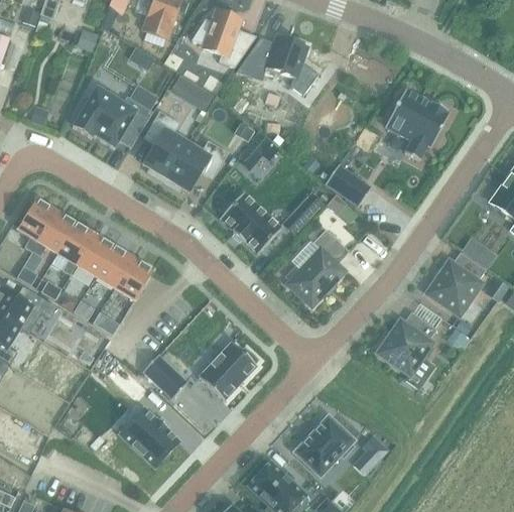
[(44,0),(39,13),(52,18),(59,0),(80,0),(86,2),(86,0),(44,0)]
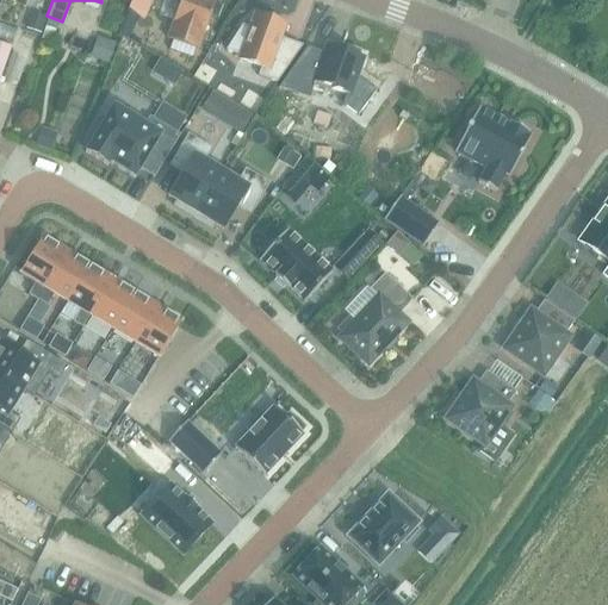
[(144,17),(150,0),(131,0),(130,5),(131,6),(144,17)]
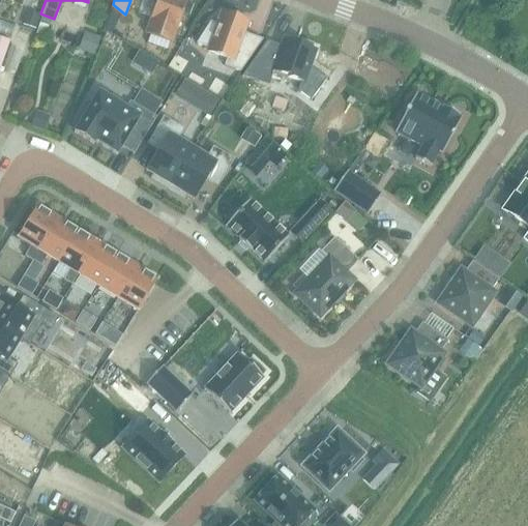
[(173,40),(187,0),(156,0),(146,30),(173,40)]
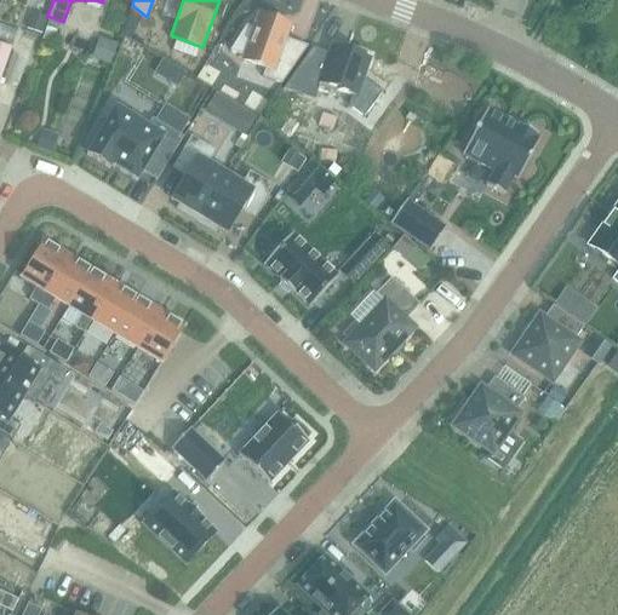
[(247,21),(230,47),(245,52),(244,56),(267,64),(263,73),(282,80),(309,42),(286,35),(291,22),(261,11),(255,24),(247,21)]
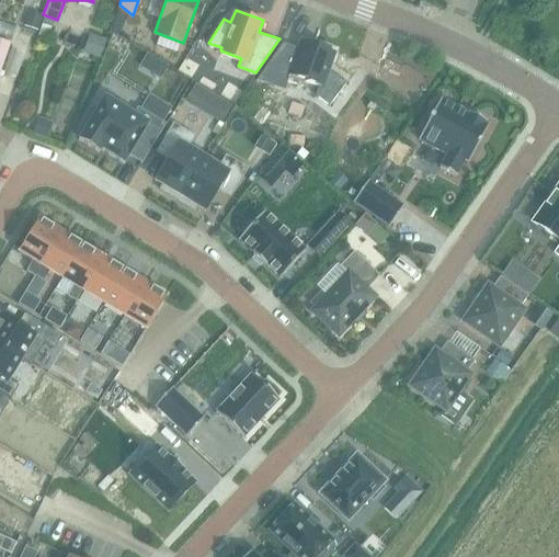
[(0,70),(11,40),(0,35),(0,70)]
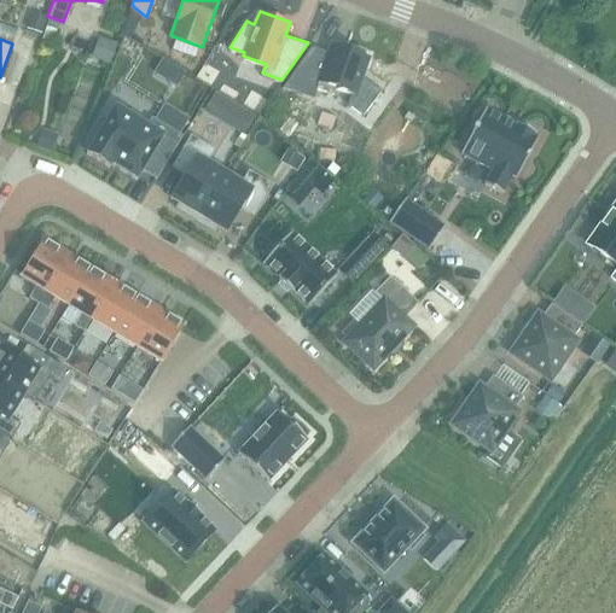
[(312,45),(284,86),(314,97),(318,87),(333,92),(336,86),(352,92),(348,103),(364,114),(382,88),(361,74),(368,54),(365,53),(365,48),(354,45),(350,48),(333,42),(330,51),(312,45)]
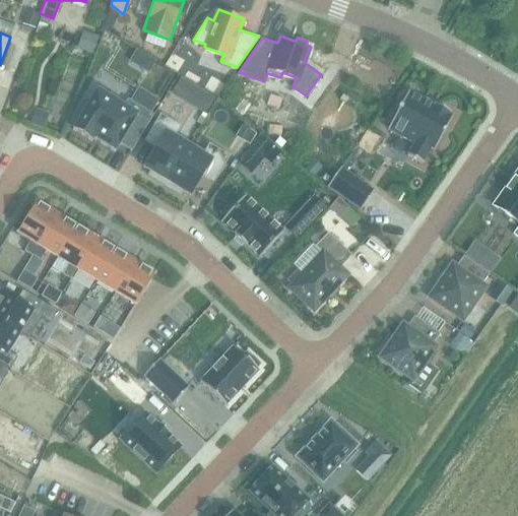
[(187,72),(201,78),(196,89),(203,92),(215,64),(194,55),(187,72)]
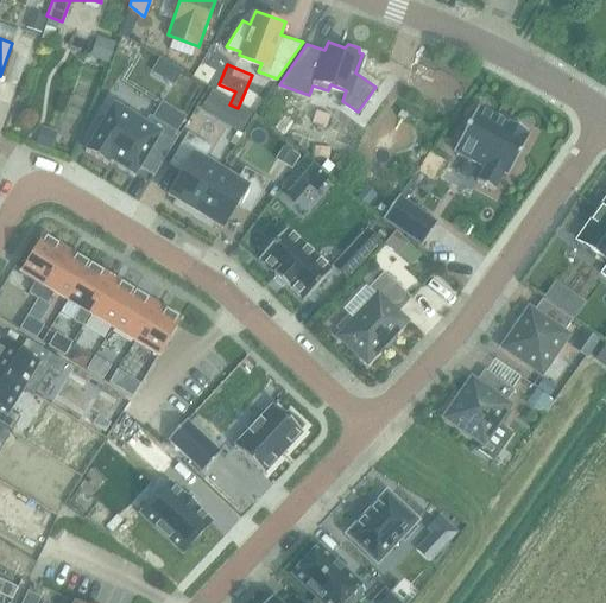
[(212,89),(204,102),(222,113),(229,100),(212,89)]
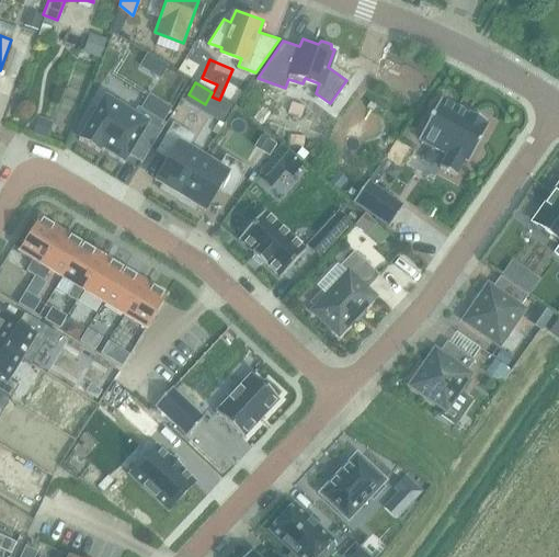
[(100,149),(102,147),(125,160),(130,152),(143,160),(167,121),(138,104),(134,111),(105,93),(79,136),(100,149)]
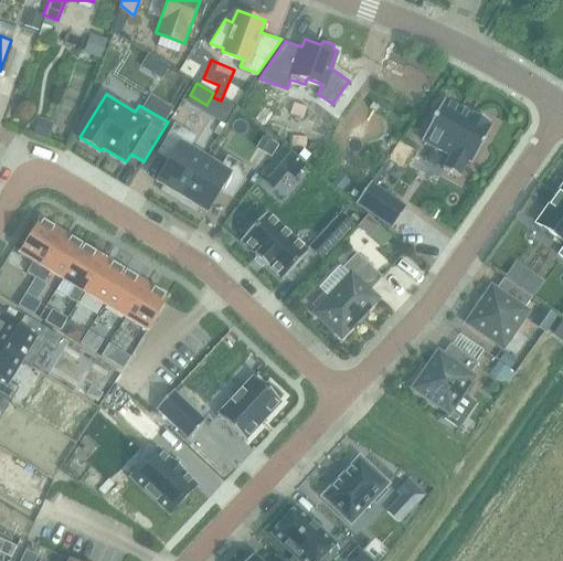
[(433,117),(422,137),(450,152),(444,166),(459,175),(468,158),(473,160),(492,124),(488,122),(490,119),(474,110),(473,113),(444,97),(435,114),(434,113),(432,116),(433,117)]
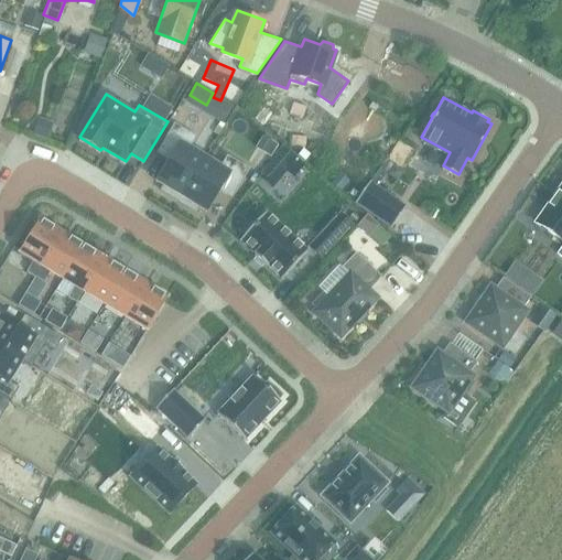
[(291,110),(304,115),(307,103),(294,98),(291,110)]
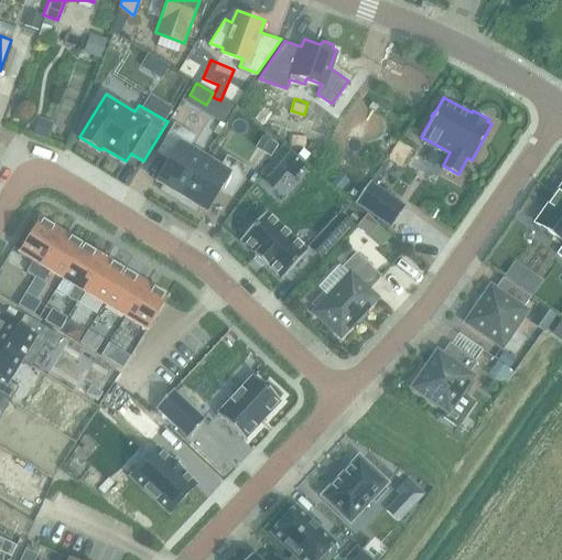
[(197,133),(174,120),(158,149),(170,157),(157,179),(164,183),(162,187),(179,198),(205,155),(190,147),(197,133)]
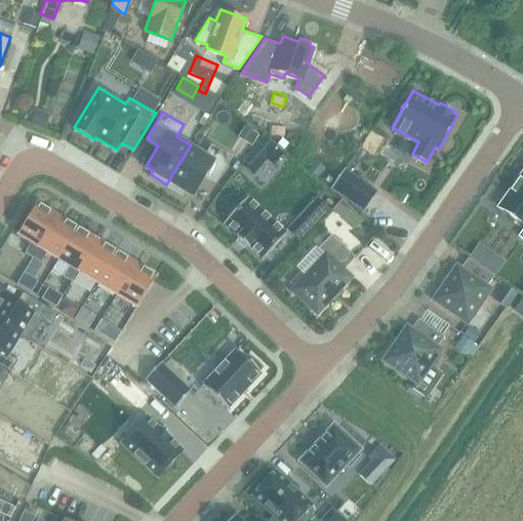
[(205,174),(216,182),(233,155),(211,142),(204,154),(191,145),(166,185),(183,194),(186,190),(193,194),(205,174)]
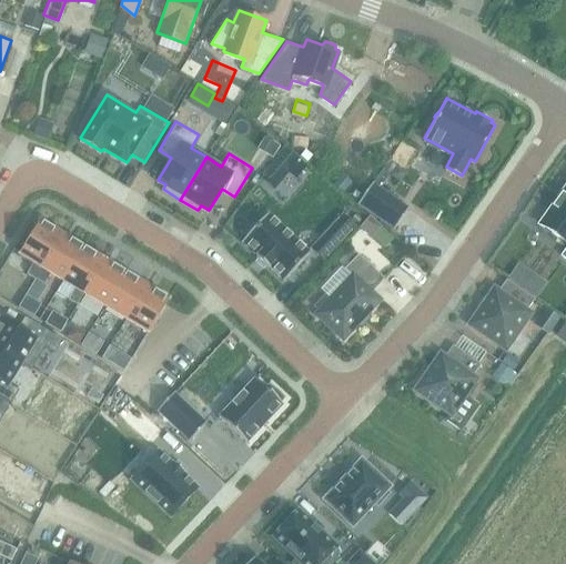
[(397,164),(392,172),(401,179),(406,170),(397,164)]
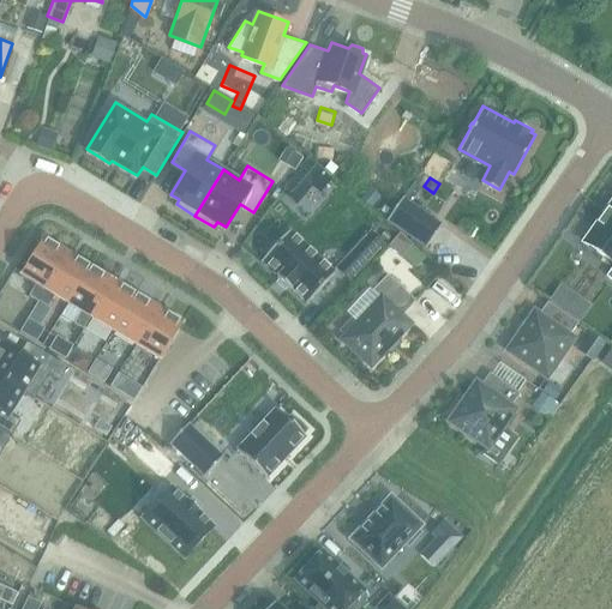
[(402,198),(388,217),(427,245),(441,224),(402,198)]
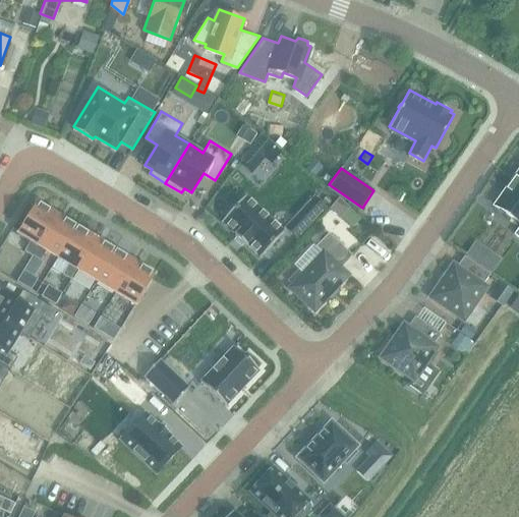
[(518,170),(496,204),(518,219),(518,228),(516,232),(518,234),(518,170)]
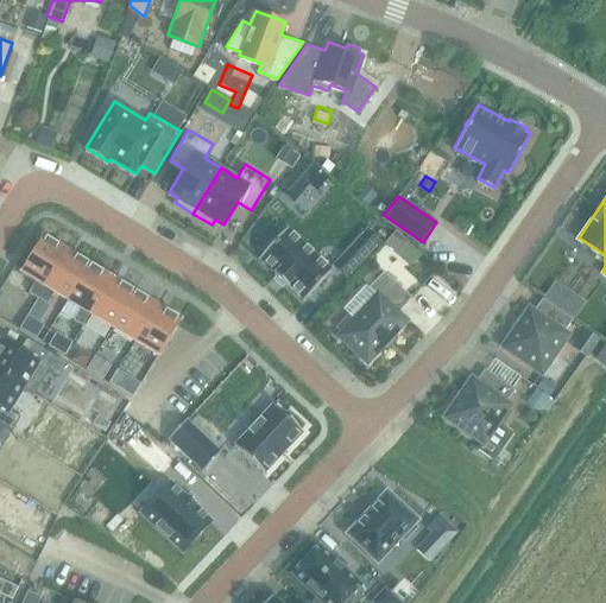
[(288,227),(259,255),(276,271),(275,272),(288,284),(289,283),(305,298),(333,268),(288,227)]
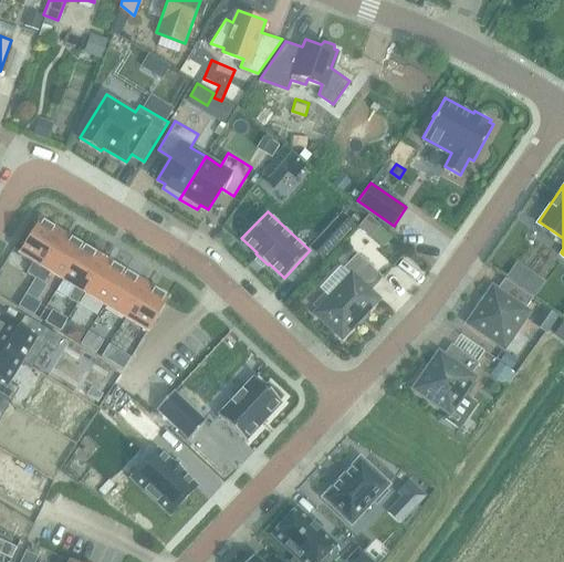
[(342,212),(311,245),(323,256),(353,224),(342,212)]
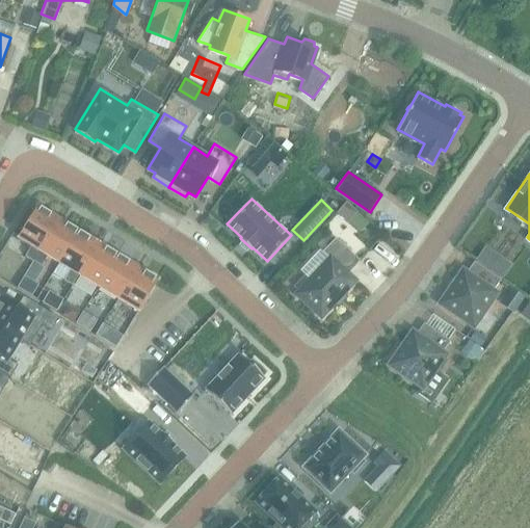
[(347,201),(338,210),(348,219),(349,218),(362,230),(370,221),(356,210),(347,201)]
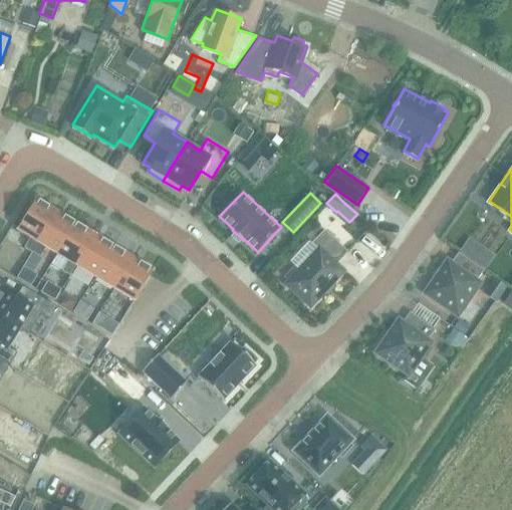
[(25,245),(32,249),(56,210),(37,198),(19,228),(31,235),(25,245)]
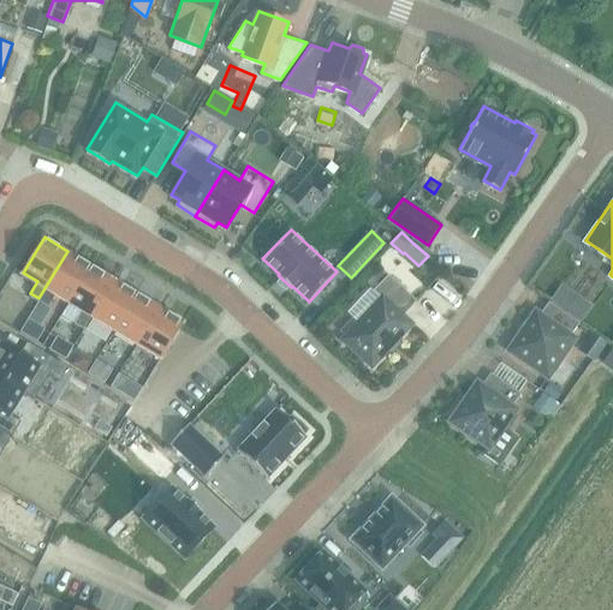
[(57,292),(69,300),(90,264),(67,251),(39,298),(48,305),(57,292)]
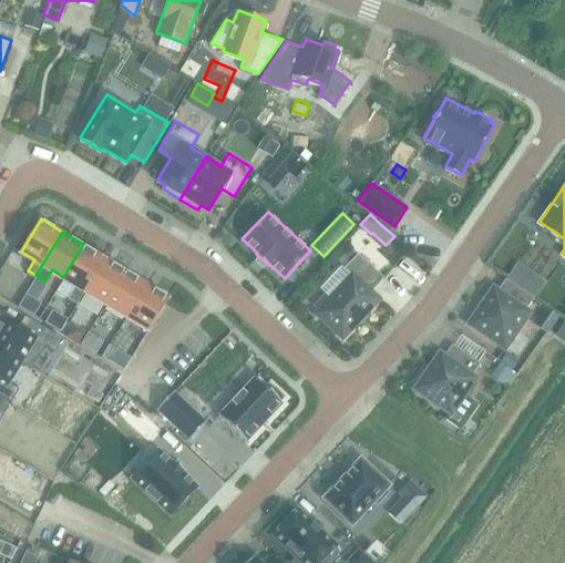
[(84,289),(104,257),(83,244),(63,277),(75,285),(69,296),(78,302),(84,289)]
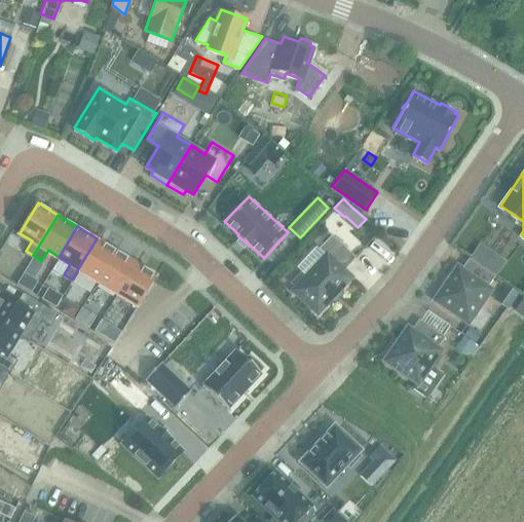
[(296,286),(294,289),(317,311),(332,297),(335,299),(335,298),(340,292),(341,293),(342,292),(339,289),(351,275),(344,268),(357,255),(332,232),(320,247),(327,253),(306,274),(302,270),(292,281),(296,286)]
